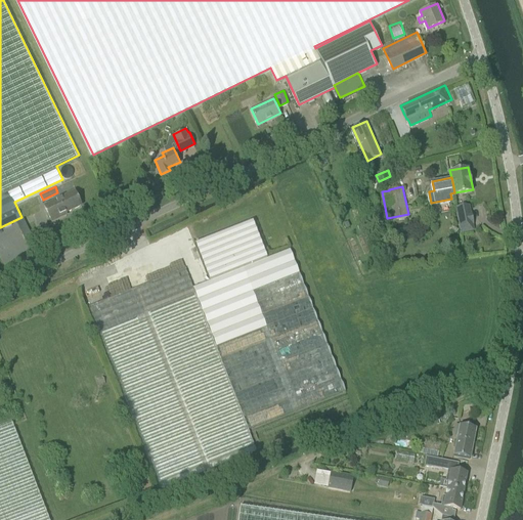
[(45,204),(52,219),(68,212),(67,210),(82,203),(76,189),(45,204)]
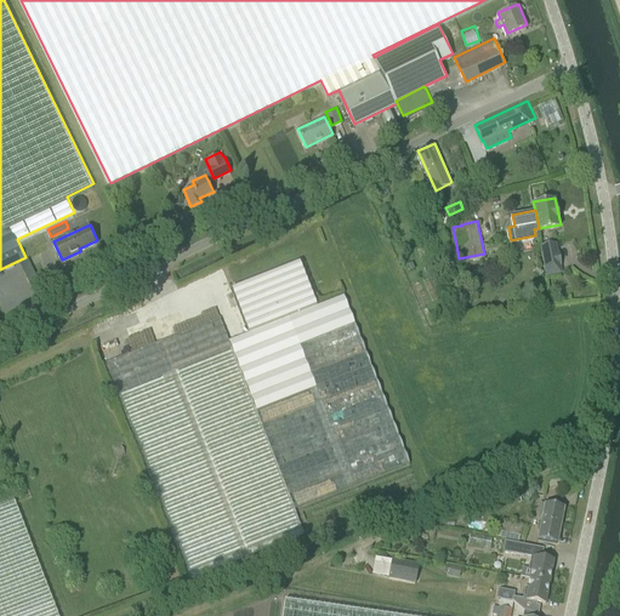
[(541,243),(546,273),(563,271),(562,263),(563,263),(561,249),(559,249),(557,240),(541,243)]
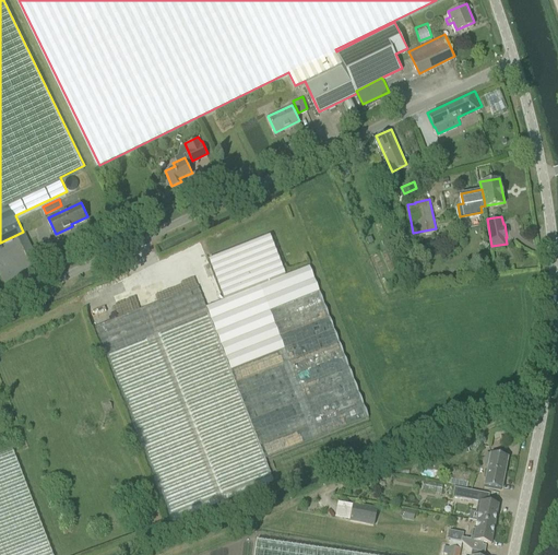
[(126,313),(95,325),(171,520),(275,479),(265,456),(368,415),(308,263),(286,272),(270,233),(209,257),(225,297),(206,304),(199,283),(170,295),(126,313)]
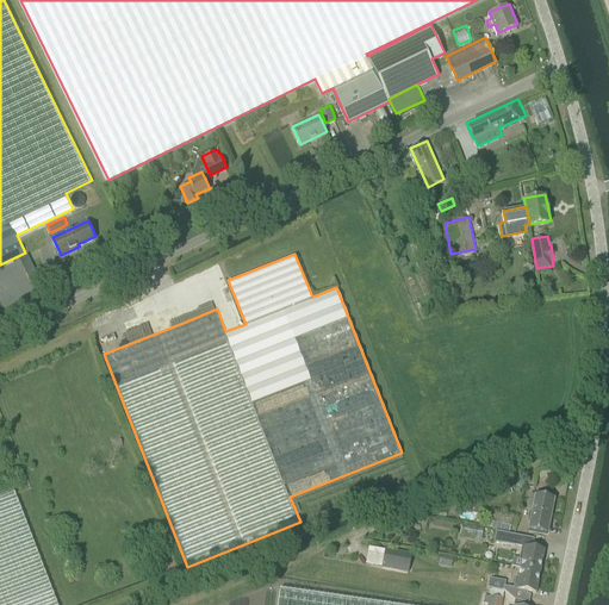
[(31,379),(51,370),(47,357),(25,366),(31,379)]
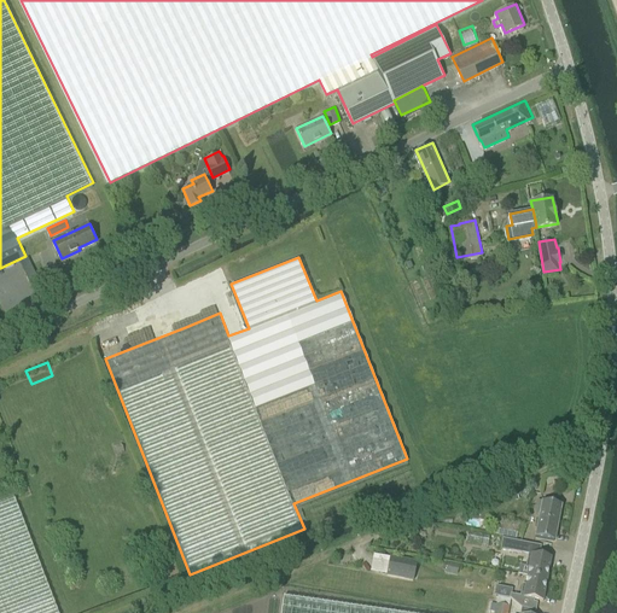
[(122,439),(115,442),(118,451),(124,449),(122,439)]
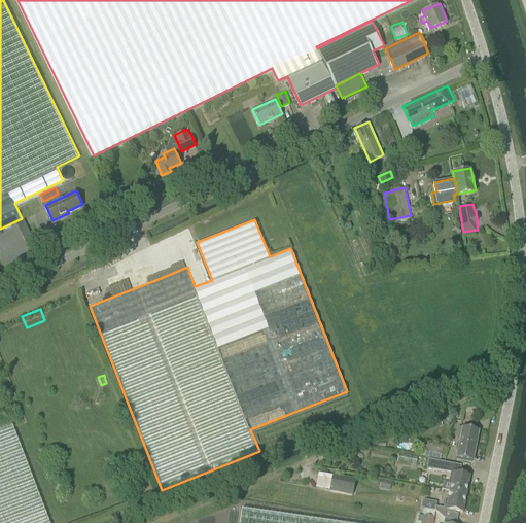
[(0,522),(51,522),(12,420),(0,424),(0,522)]
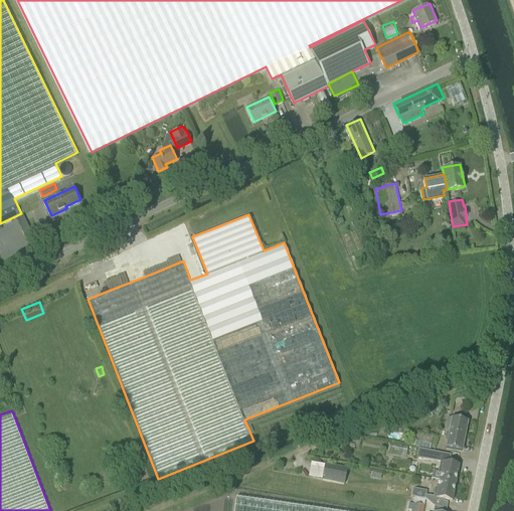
[(451,422),(447,445),(453,446),(463,448),(468,417),(458,416),(452,415),(451,422)]
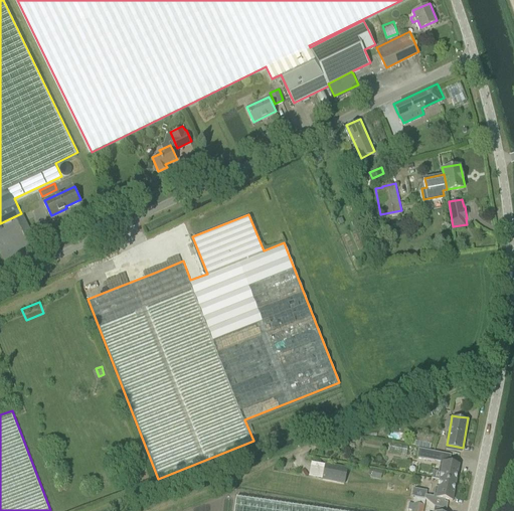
[(415,443),(431,446),(433,434),(417,431),(415,443)]
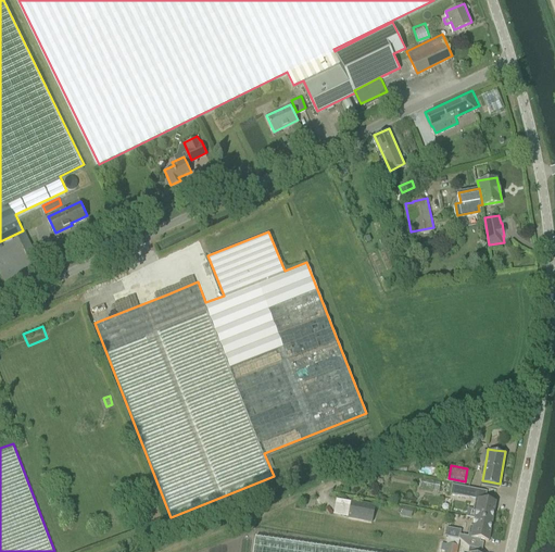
[(421,477),(420,484),(433,486),(433,488),(440,489),(441,480),(421,477)]
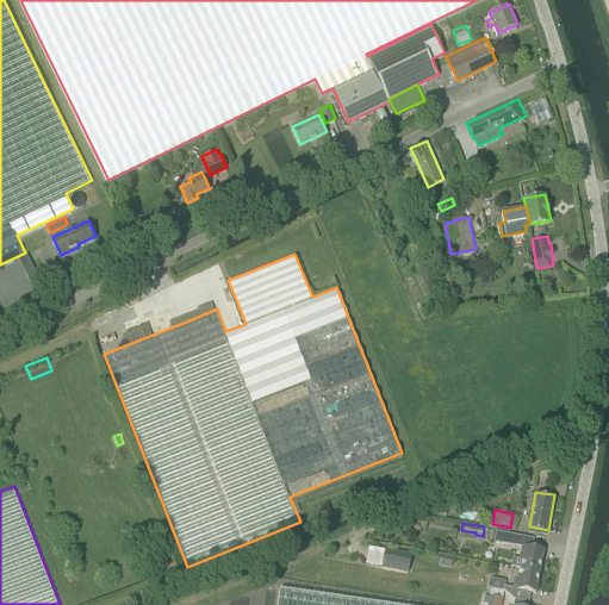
[(495,538),(515,542),(517,532),(497,529),(495,538)]
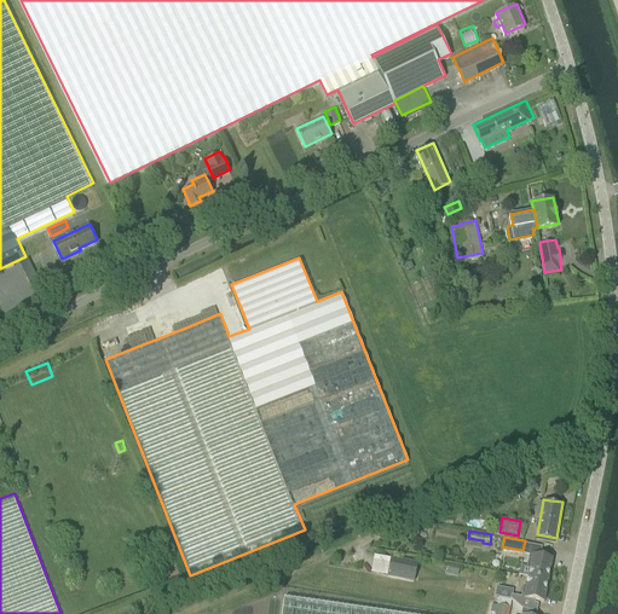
[(530,556),(527,565),(530,565),(529,573),(549,577),(553,556),(541,554),(532,552),(531,556),(530,556)]
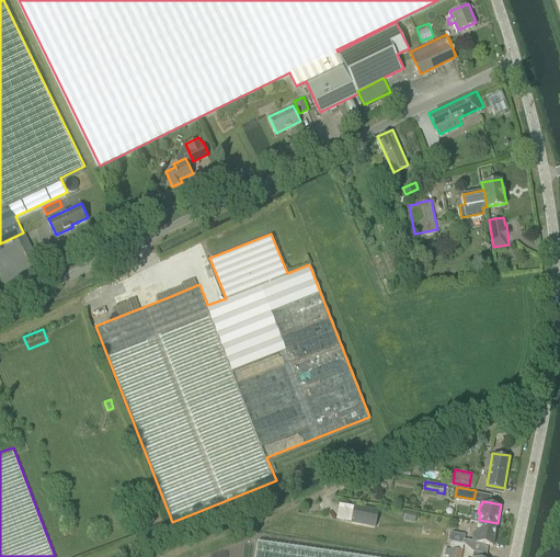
[(352,520),(376,525),(379,508),(355,502),(352,520)]
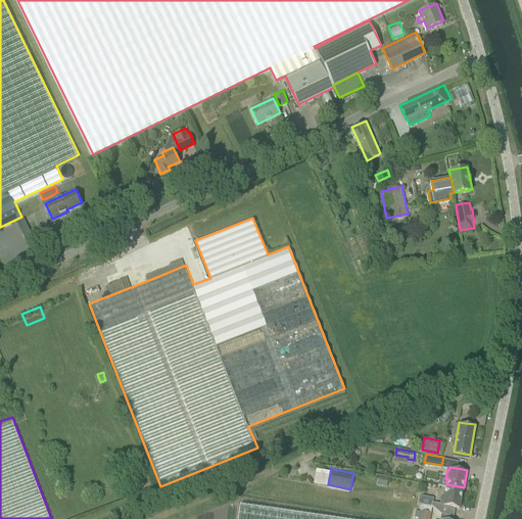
[(379,473),(377,481),(387,483),(389,475),(379,473)]
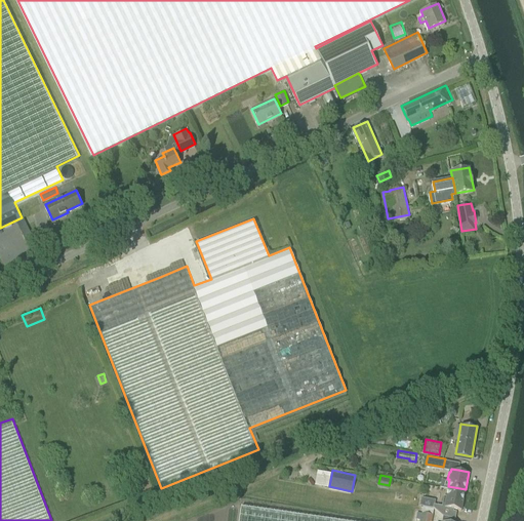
[(434,502),(434,505),(444,514),(446,514),(456,516),(457,509),(454,509),(454,507),(461,508),(466,489),(448,486),(446,493),(445,493),(444,499),(445,499),(445,504),(443,504),(434,502)]
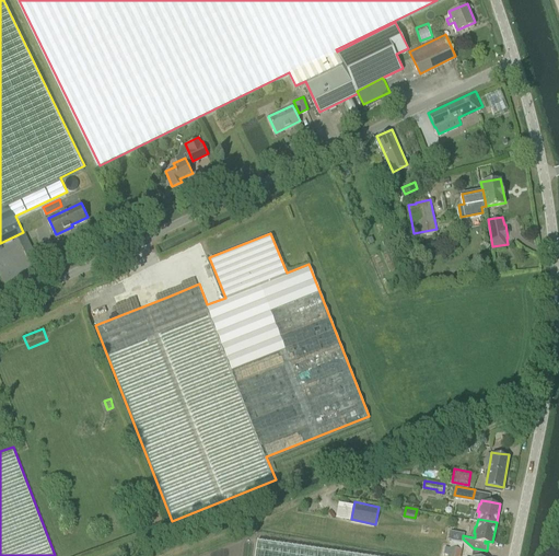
[(449,555),(461,555),(464,540),(452,537),(451,545),(445,544),(444,552),(450,553),(449,555)]
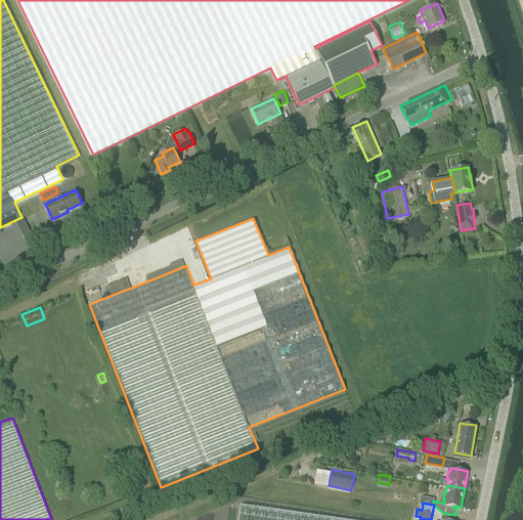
[(354,519),(242,504),(238,519),(354,519)]
